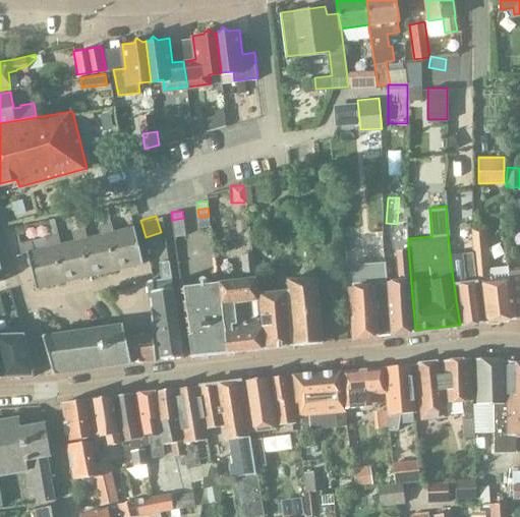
[(210,224),(209,216),(199,218),(200,225),(210,224)]
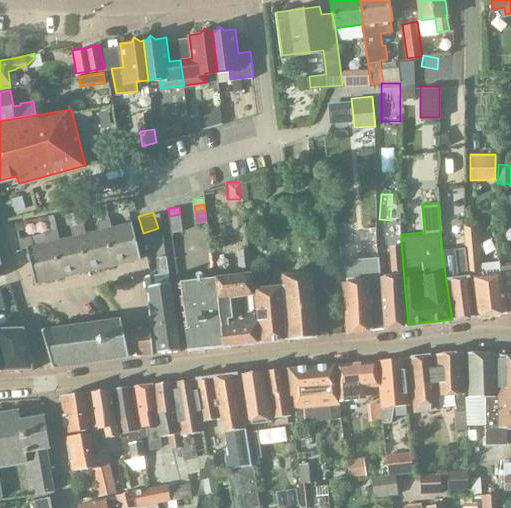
[(170,224),(181,222),(180,214),(169,216),(170,224)]
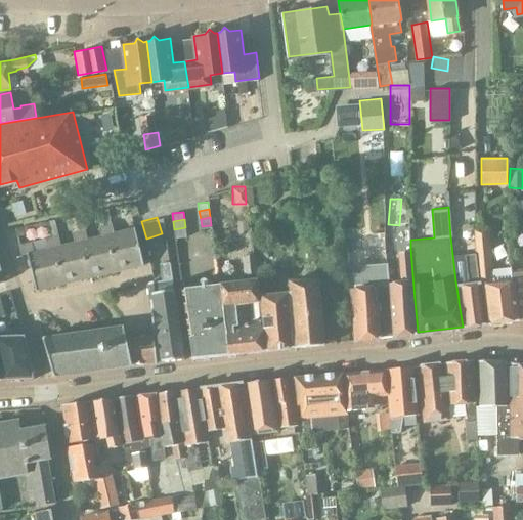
[(114,222),(105,224),(117,269),(144,263),(135,226),(116,231),(114,222)]
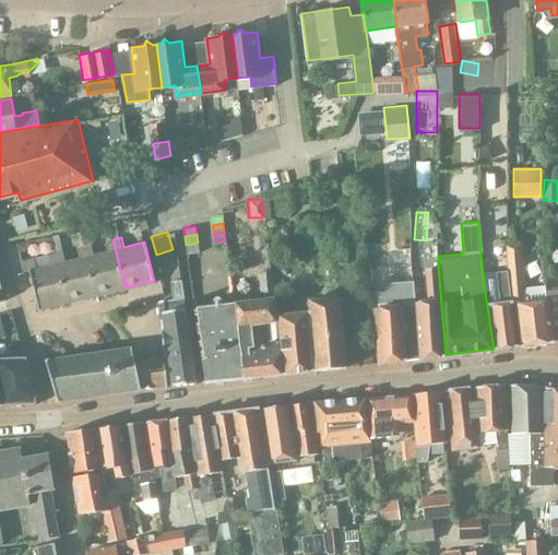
[(93,244),(84,246),(96,294),(125,287),(113,239),(107,240),(110,250),(95,254),(93,244)]
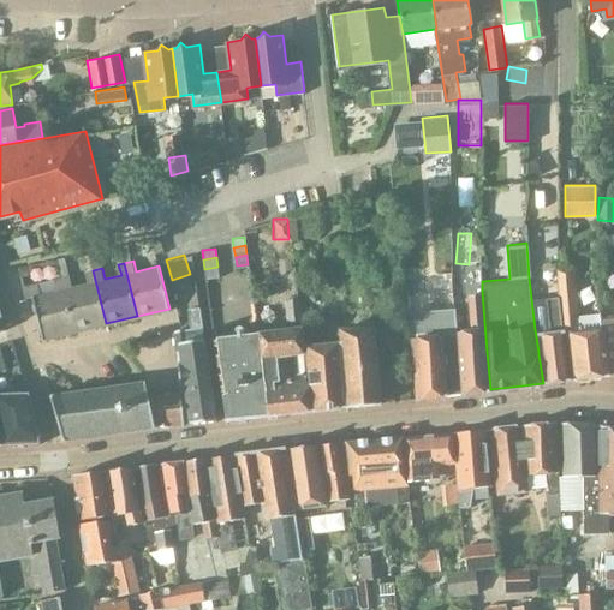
[(204,269),(206,277),(219,276),(218,267),(204,269)]
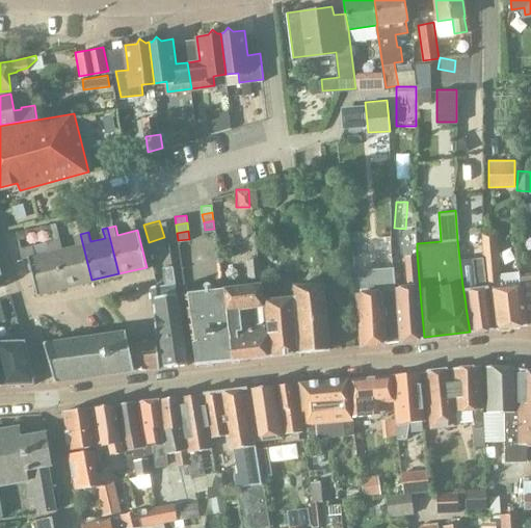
[(497,272),(497,270),(501,270),(498,231),(484,232),(484,248),(484,258),(488,288),(493,288),(497,328),(527,324),(523,285),(521,285),(520,285),(519,270),(497,272)]
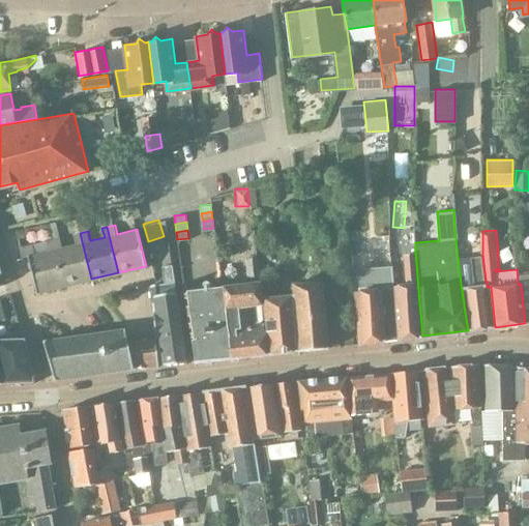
[(61,237),(53,239),(64,285),(91,279),(80,233),(75,234),(77,243),(64,246),(61,237)]
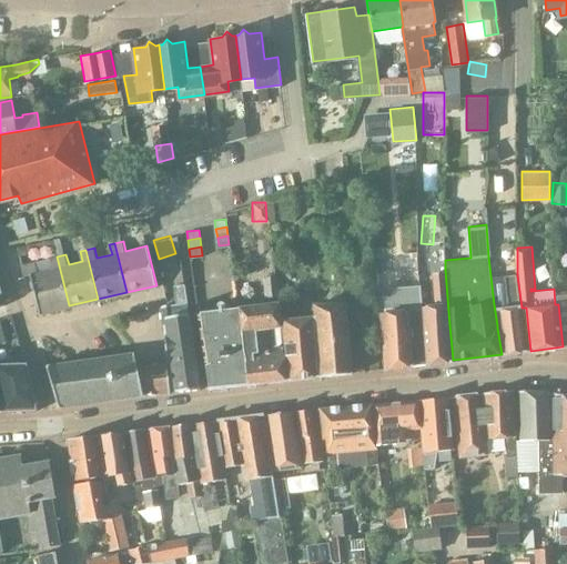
[(39,313),(69,305),(57,257),(51,258),(53,269),(38,272),(36,261),(21,264),(23,275),(30,273),(39,313)]
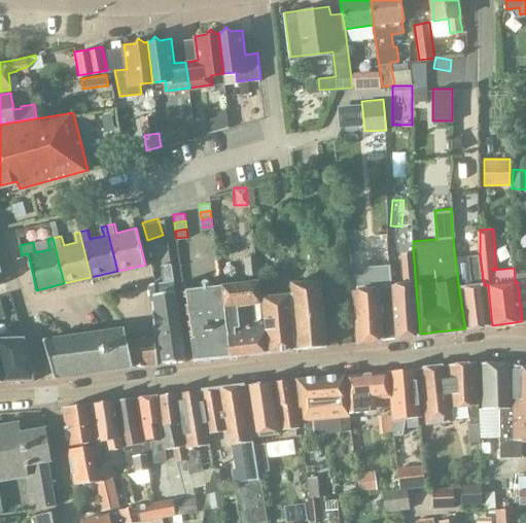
[(417,302),(413,250),(402,251),(405,282),(392,283),(397,336),(420,334),(417,302)]
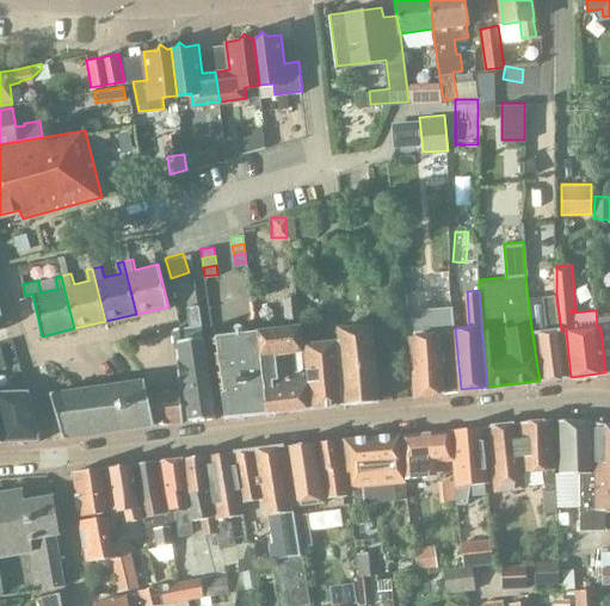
[(300,316),(297,295),(285,296),(283,296),(285,317),(300,316)]
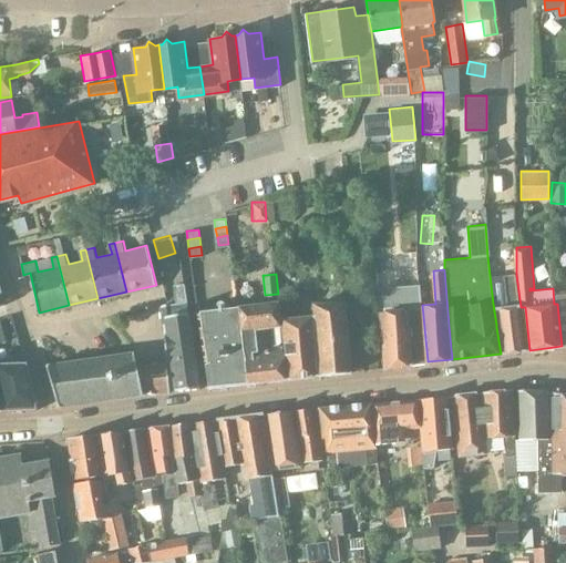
[(502,326),(496,327),(501,354),(525,350),(521,307),(516,275),(492,276),(495,309),(500,308),(502,326)]
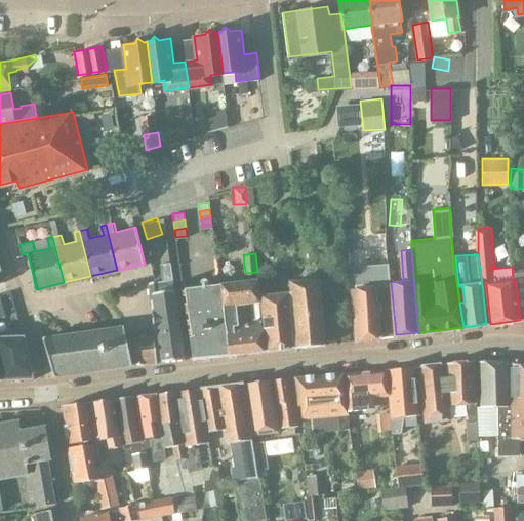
[(155,337),(158,360),(163,359),(163,361),(186,359),(171,261),(161,263),(163,279),(155,281),(149,281),(151,298),(154,298),(155,309),(152,309),(154,329),(159,329),(159,336),(155,337)]
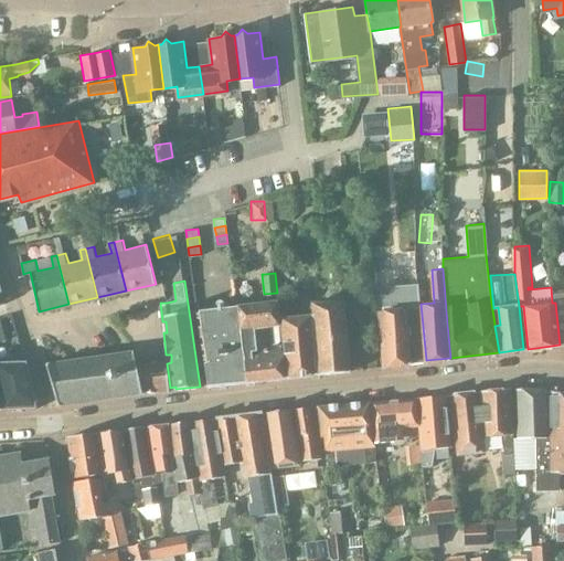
[(378,288),(380,310),(379,310),(384,364),(424,360),(416,285),(378,288)]
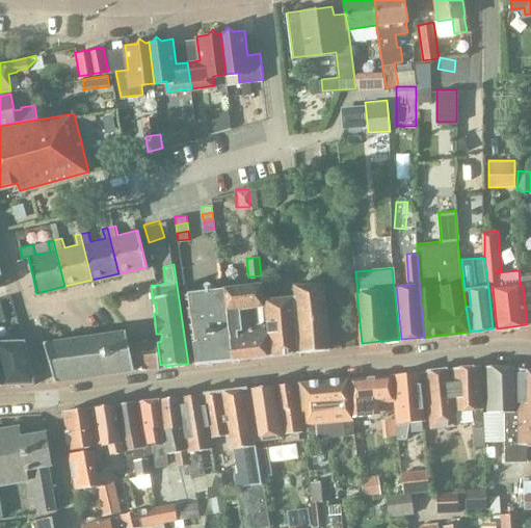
[(530,271),(520,273),(521,285),(523,285),(527,324),(530,323),(530,271)]
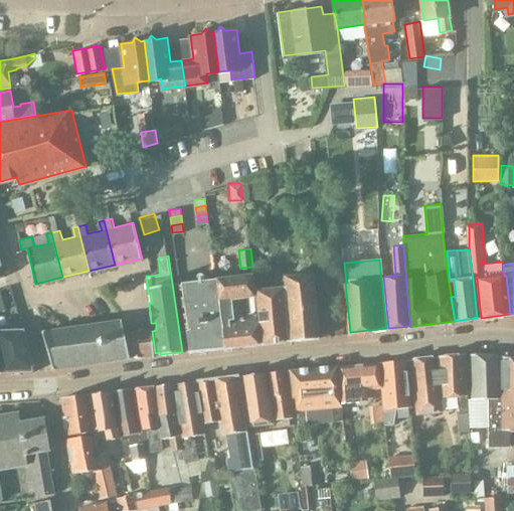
[(179,275),(191,351),(226,347),(218,279),(185,283),(183,274),(179,275)]
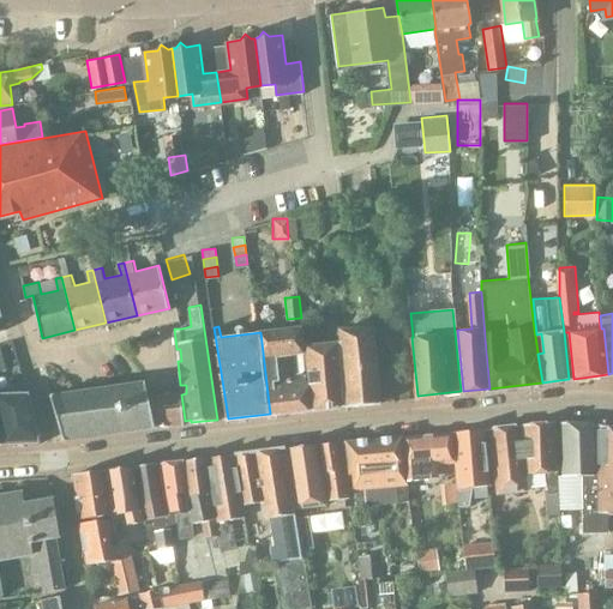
[(270,414),(312,409),(305,344),(304,326),(260,332),(270,414)]
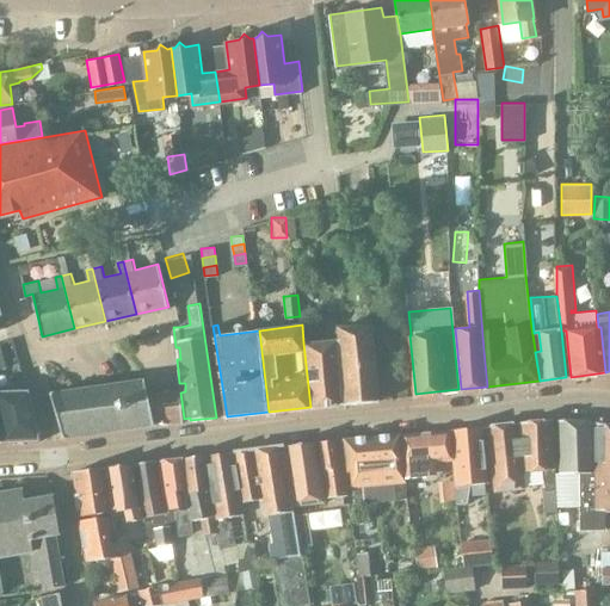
[(339,339),(303,342),(310,407),(380,399),(373,325),(339,327),(339,339)]
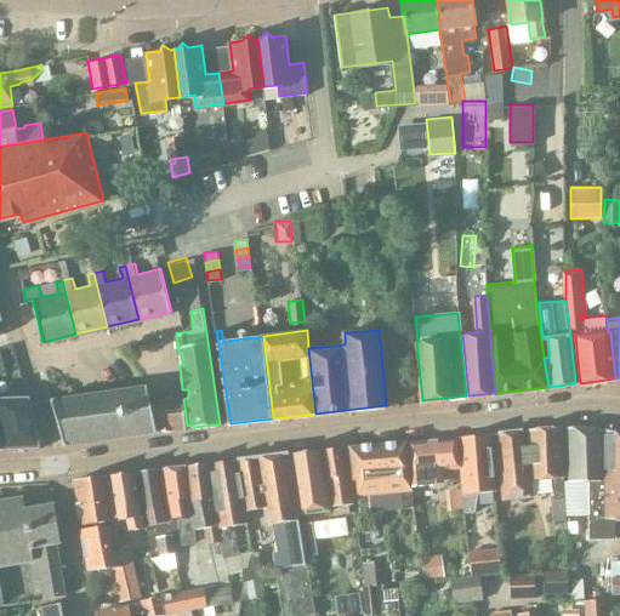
[(187,426),(183,399),(183,397),(151,400),(148,386),(52,399),(66,443),(117,438),(154,431),(187,428),(187,426)]
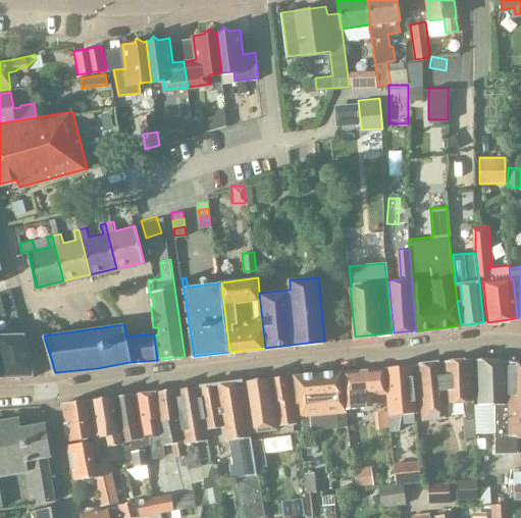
[(1,333),(0,332),(0,376),(10,376),(1,333)]
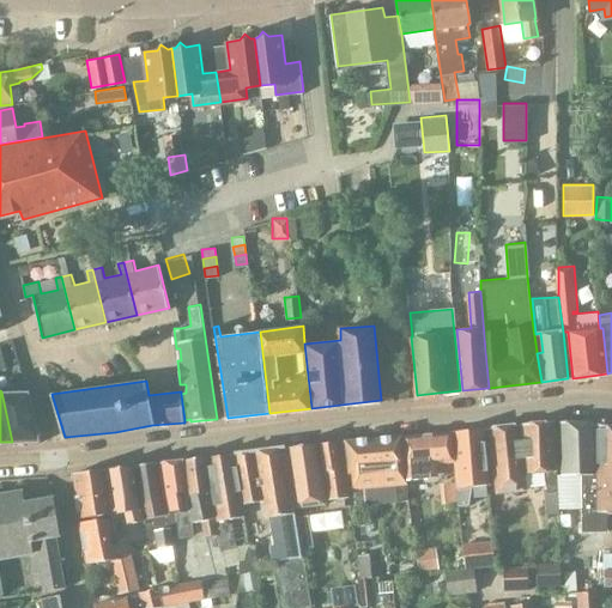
[(29,390),(1,391),(12,442),(40,441),(29,390)]
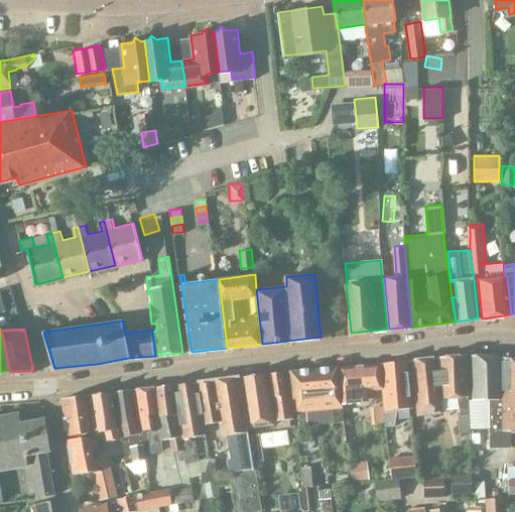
[(471,430),(470,413),(467,354),(437,356),(442,397),(460,396),(462,413),(458,413),(459,431),(471,430)]
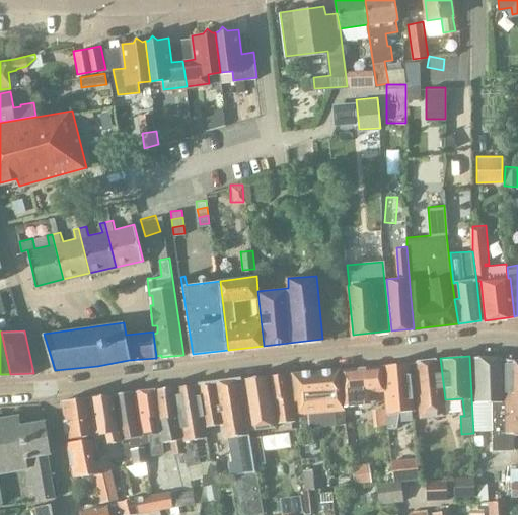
[(505,393),(504,356),(472,356),(474,394),(505,393)]
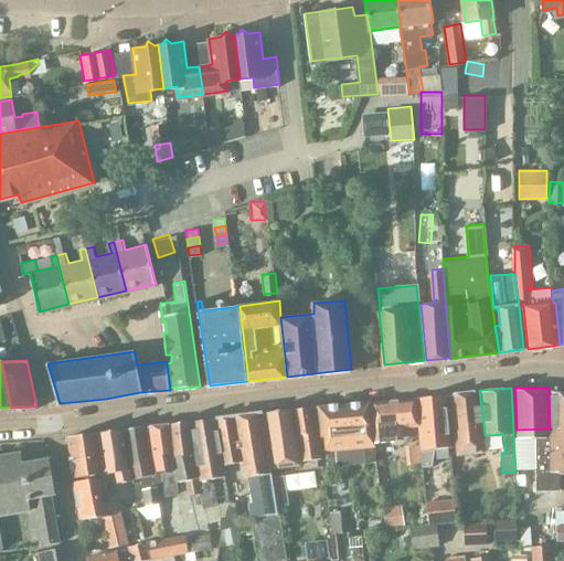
[(563,392),(551,389),(552,436),(514,436),(515,467),(536,467),(536,489),(559,488),(559,470),(563,470),(563,392)]
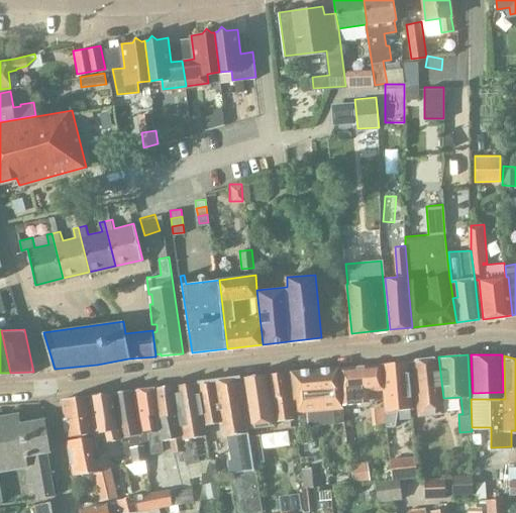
[(419,414),(431,413),(442,412),(436,356),(414,360),(419,414)]
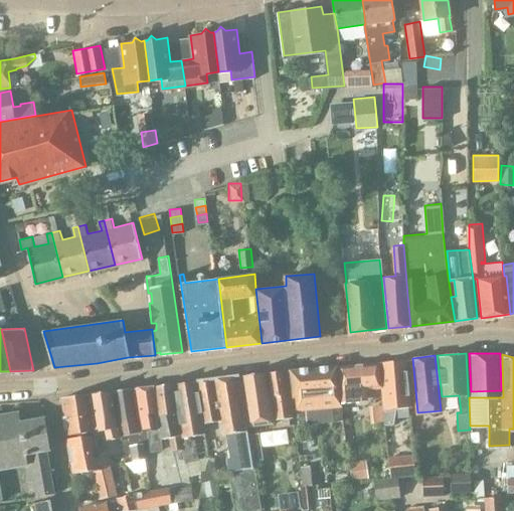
[(381,361),(385,408),(384,408),(385,423),(394,422),(396,407),(410,406),(407,359),(381,361)]
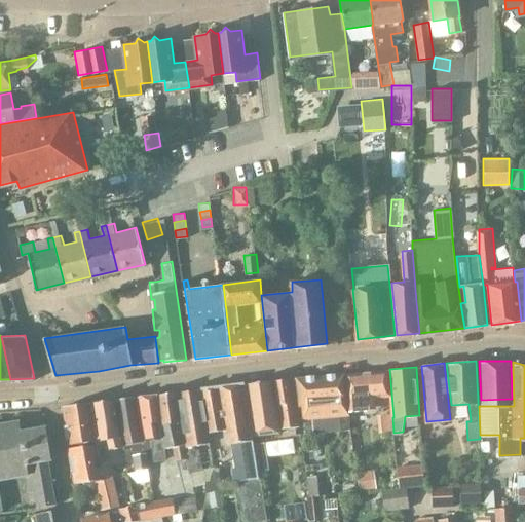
[(385,369),(345,372),(348,411),(377,409),(376,397),(387,396),(385,369)]
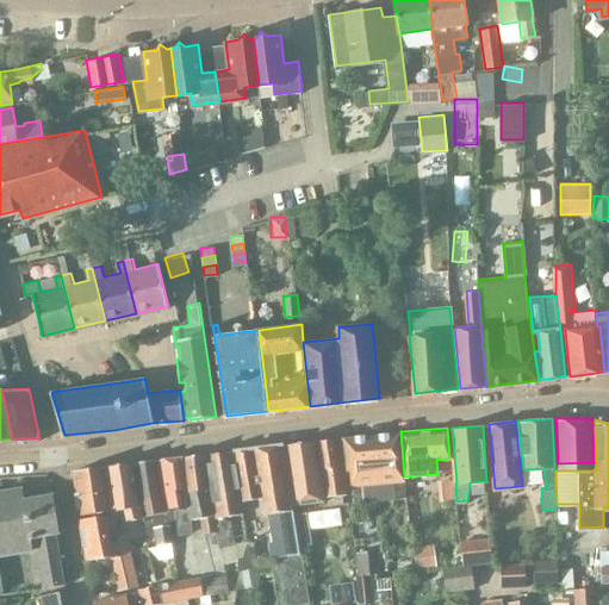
[(401,431),(370,435),(371,450),(374,449),(379,499),(395,498),(405,497),(404,476),(401,431)]
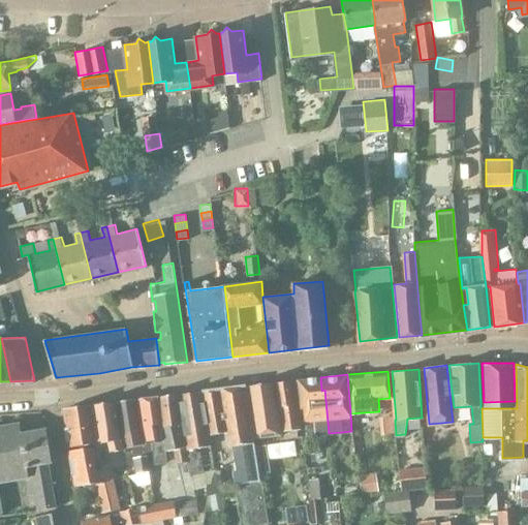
[(306,435),(315,434),(329,433),(324,390),(321,391),(320,377),(299,379),(306,435)]
